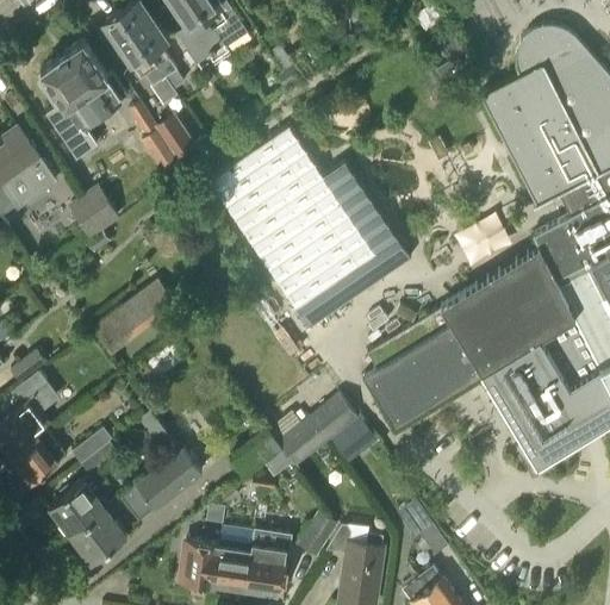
[(223,44),(192,0),(167,0),(186,27),(175,35),(203,75),(230,56),(223,45),(223,44)]
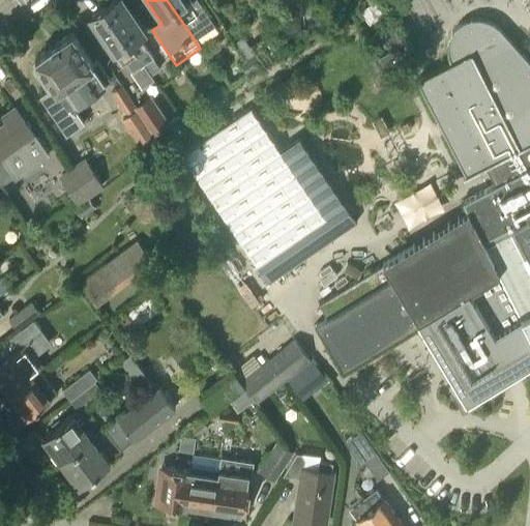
[(187,0),(167,0),(194,38),(194,39),(213,26),(195,0),(188,0),(188,1),(187,0)]
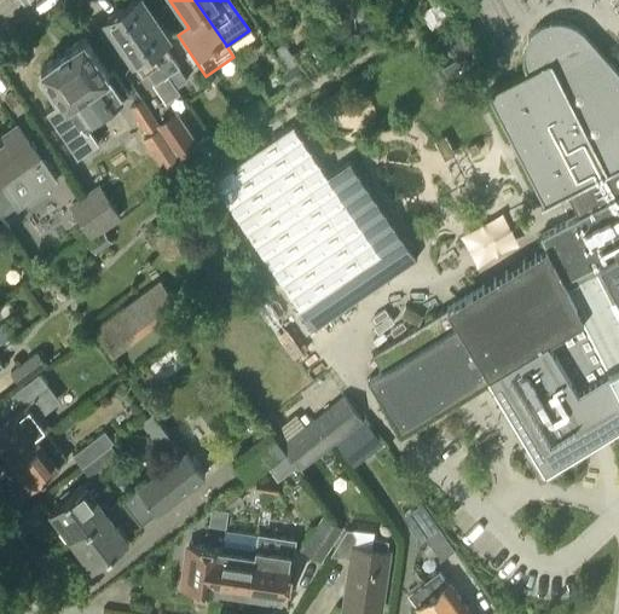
[(168,42),(139,1),(122,13),(175,92),(187,84),(162,46),(168,42)]
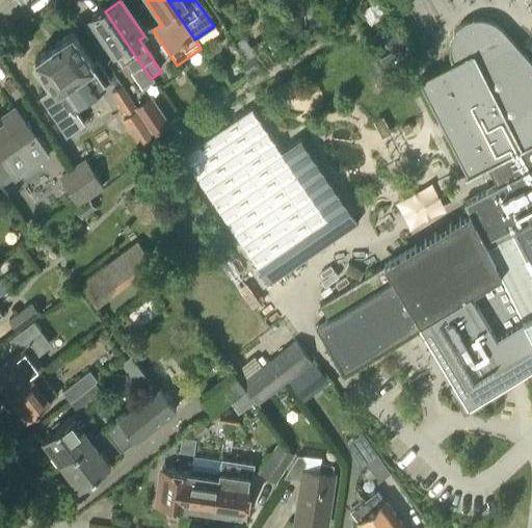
[(151,79),(105,11),(89,21),(122,70),(126,67),(139,86),(151,79)]
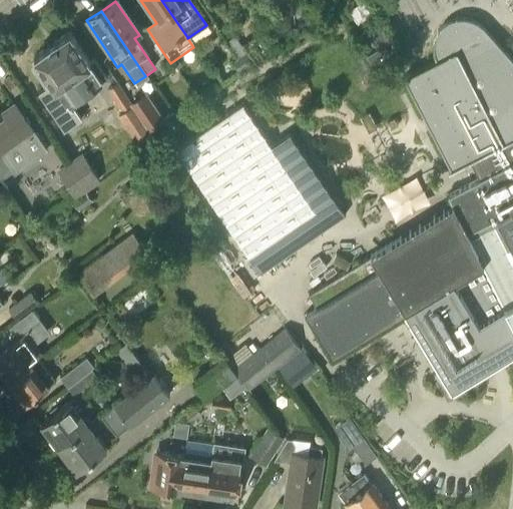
[(313,21),(308,21),(304,24),(304,28),(307,32),(312,32),(315,29),(316,25),(313,21)]
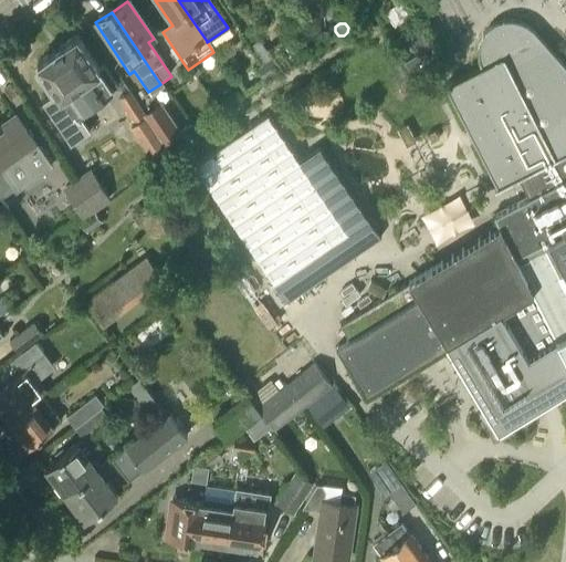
[(349,342),(336,350),(365,397),(446,349),(494,427),(547,395),(552,401),(565,392),(565,70),(533,33),(527,29),(520,25),(512,24),(503,24),(495,28),(488,32),(482,39),(479,47),(478,55),(478,63),(481,71),(444,90),(446,91),(453,104),(452,104),(453,105),(460,118),(460,120),(461,120),(468,133),(467,133),(475,148),(482,160),(482,162),(482,163),(483,163),(490,175),(489,176),(490,177),(490,176),(496,189),(494,190),(494,193),(517,180),(528,203),(494,219),(499,230),(408,285),(409,285),(339,328),(349,342)]
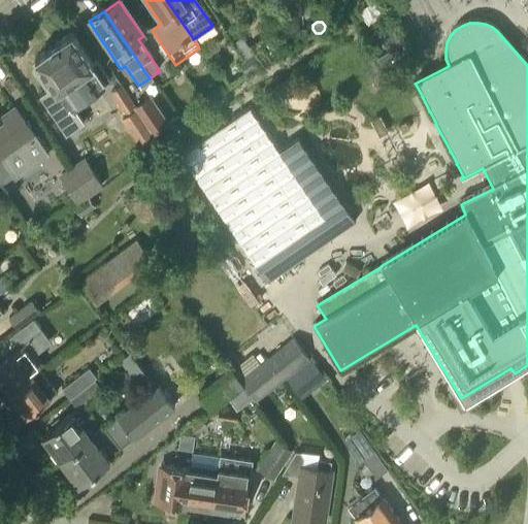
[(389,75),(411,62),(393,29),(380,37),(389,55),(380,60),(389,75)]
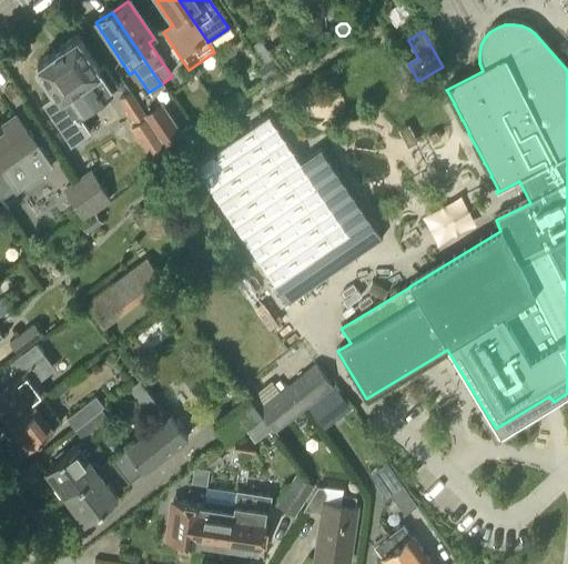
[(78,118),(113,93),(118,90),(104,70),(99,73),(75,39),(37,66),(57,96),(41,106),(70,148),(90,134),(78,118)]
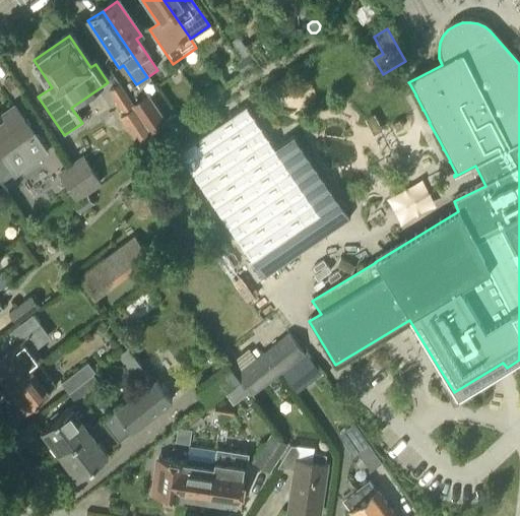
[(258,67),(239,40),(229,46),(240,63),(236,67),(243,77),(258,67)]
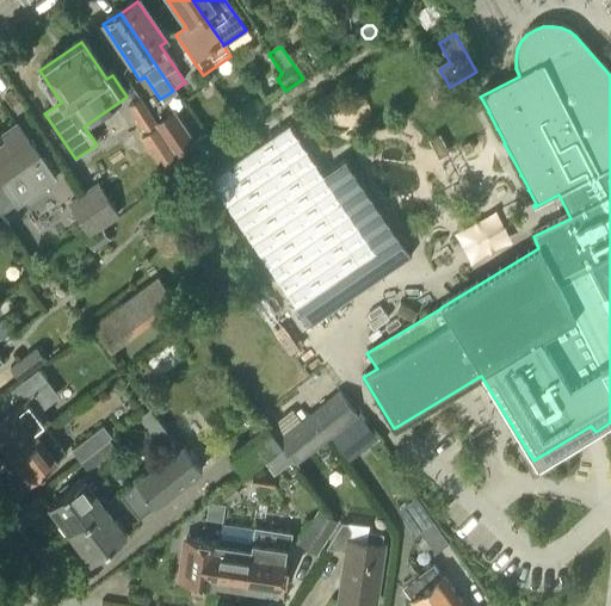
[(177,156),(156,125),(141,101),(127,111),(144,137),(141,140),(170,183),(187,169),(177,156)]
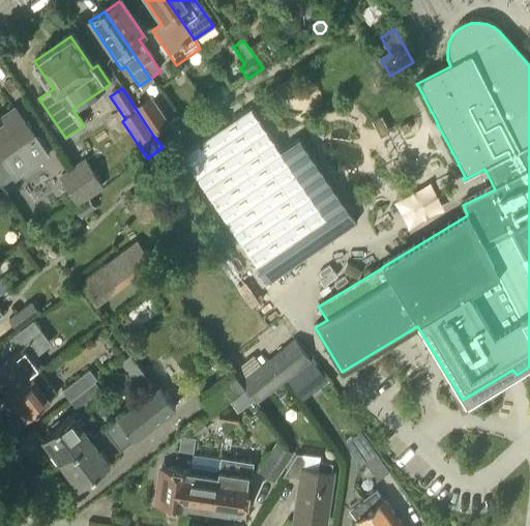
[(151,98),(136,109),(153,136),(169,125),(151,98)]
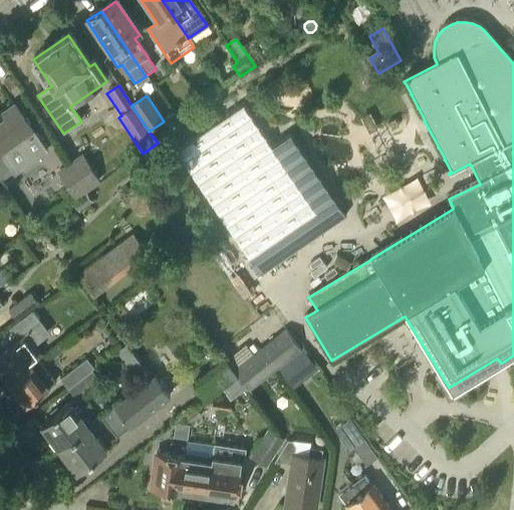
[(243,106),(175,153),(249,261),(316,215),(243,106)]
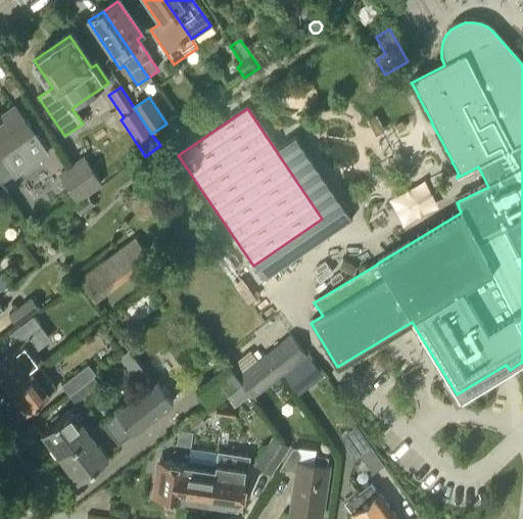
[(35,140),(14,109),(1,119),(5,125),(0,128),(0,189),(6,199),(20,189),(12,178),(14,177),(10,171),(30,157),(21,146),(25,145),(26,146),(35,140)]
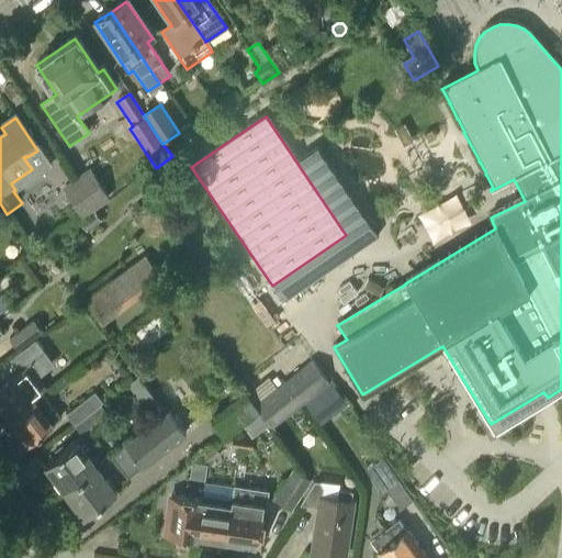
[(90,171),(77,181),(96,208),(109,199),(90,171)]
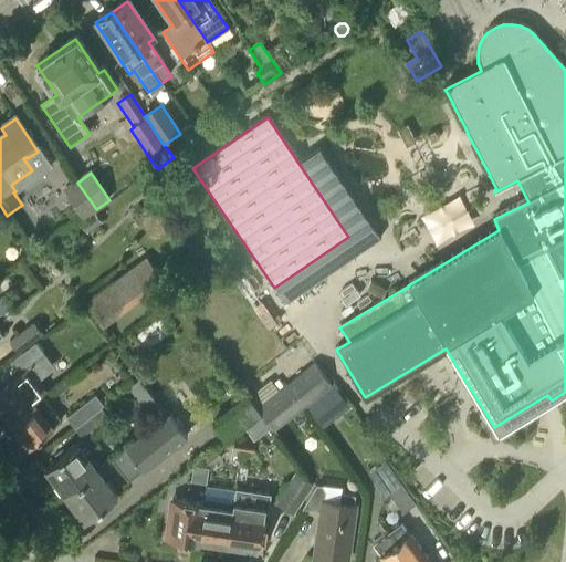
[(96,209),(77,183),(64,191),(83,218),(96,209)]
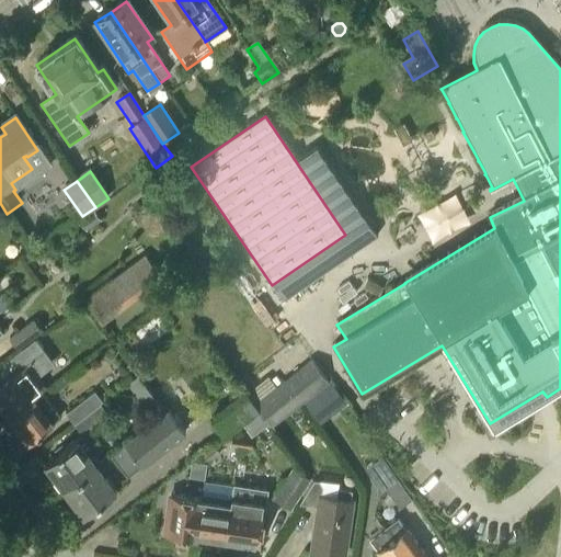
[(101,223),(93,212),(78,223),(87,234),(101,223)]
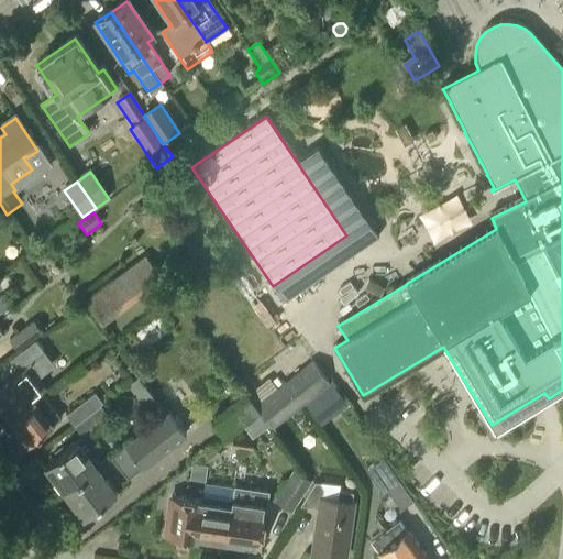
[(44,254),(35,261),(37,264),(44,265),(50,261),(44,254)]
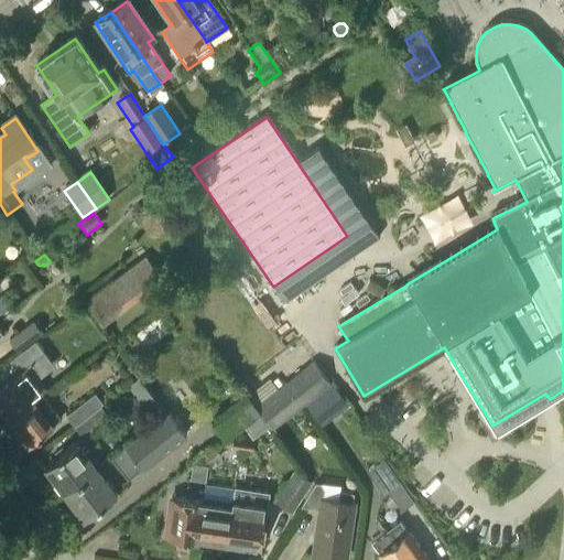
[(98,321),(159,281),(143,256),(82,295),(98,321)]
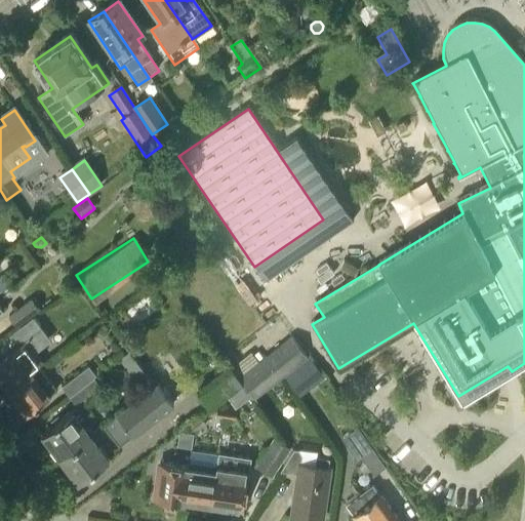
[(177,261),(187,273),(198,266),(190,252),(177,261)]
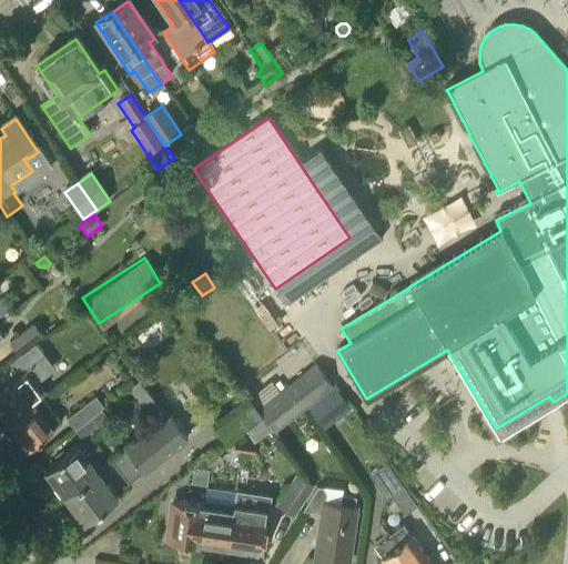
[(14,319),(2,302),(0,303),(0,319),(6,325),(14,319)]
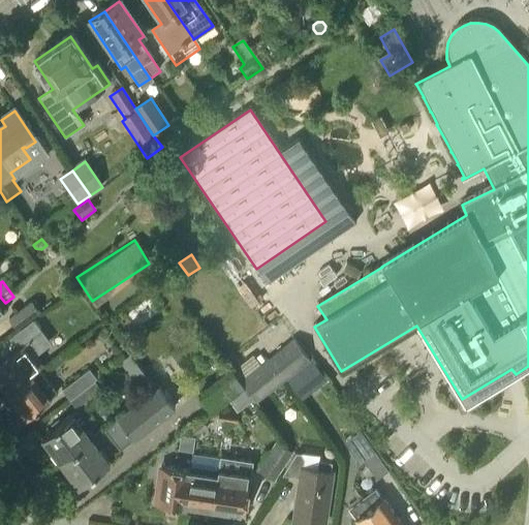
[(31,304),(7,322),(17,334),(40,315),(31,304)]
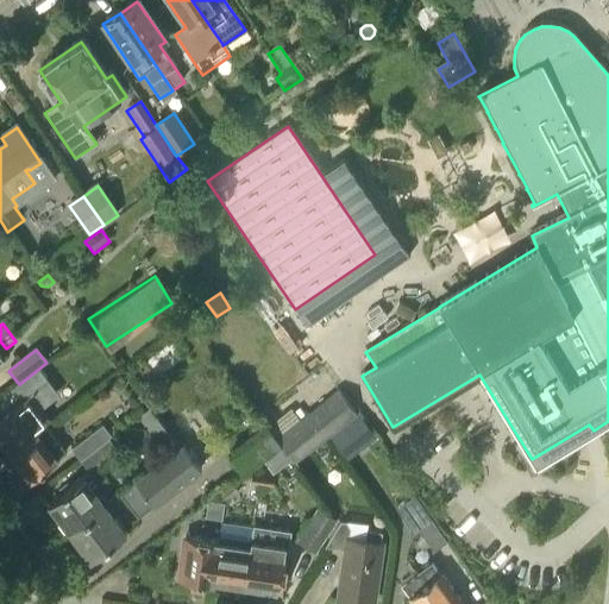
[(0,444),(8,455),(44,427),(36,416),(46,407),(55,392),(38,371),(12,391),(22,403),(0,420),(0,444)]
